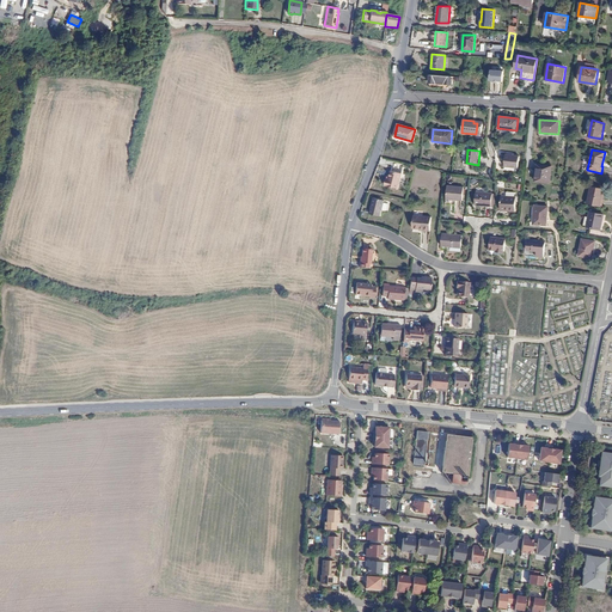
[(519,167),(520,157),(506,155),(505,166),(519,167)]
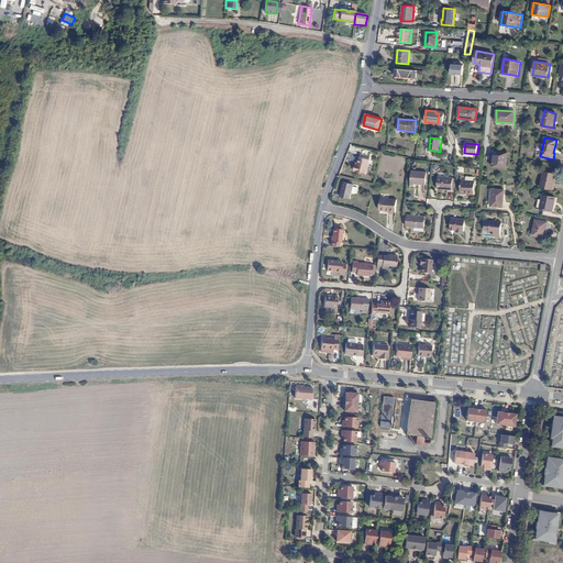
[(508,153),(494,151),(493,166),(506,168),(508,153)]
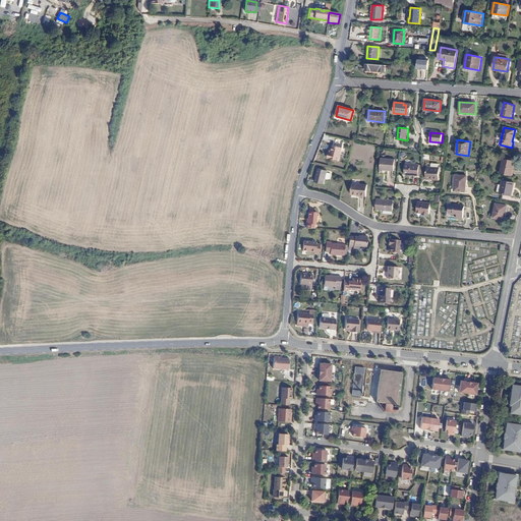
[(342,148),(333,146),(331,153),(329,152),(328,157),(339,160),(342,148)]
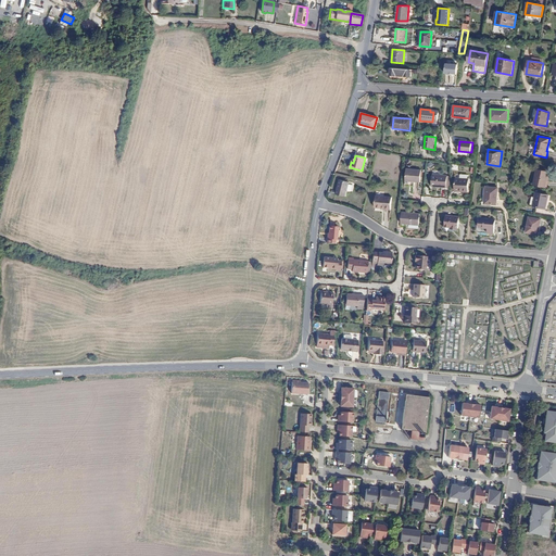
[(422,171),(407,168),(406,179),(414,180),(414,181),(420,182),(422,171)]
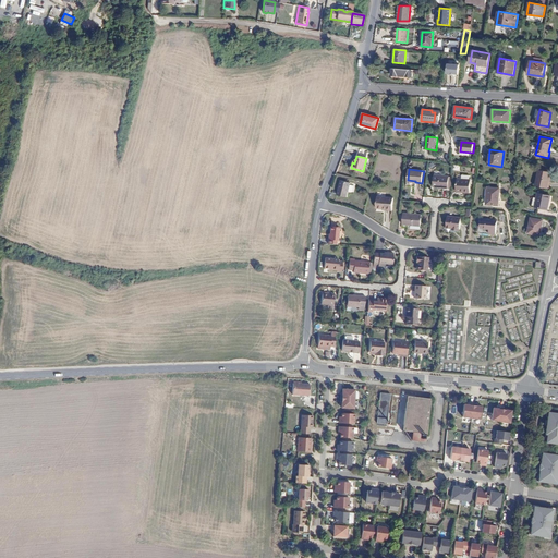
[(552,172),(538,170),(536,185),(548,187),(552,172)]
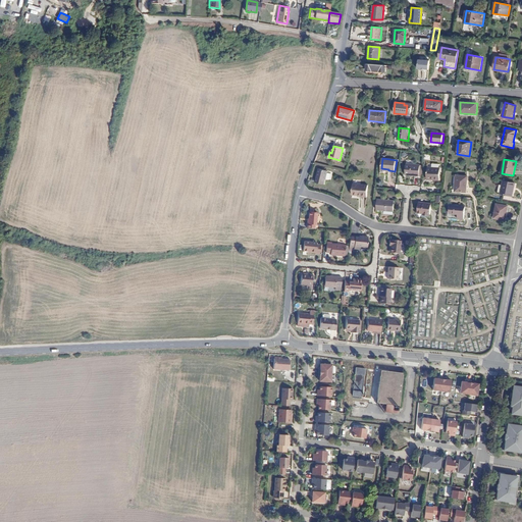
[(420,165),(407,164),(406,175),(419,176),(420,165)]
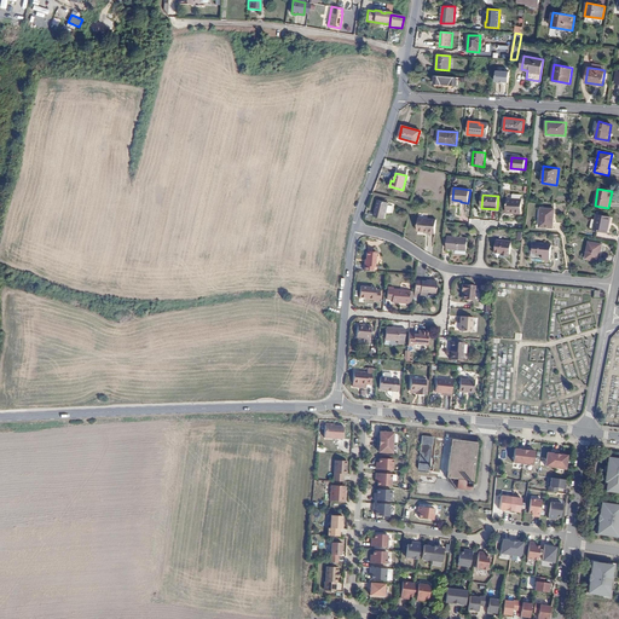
[(515,212),(515,213),(521,214),(522,200),(508,198),(507,210),(515,212)]
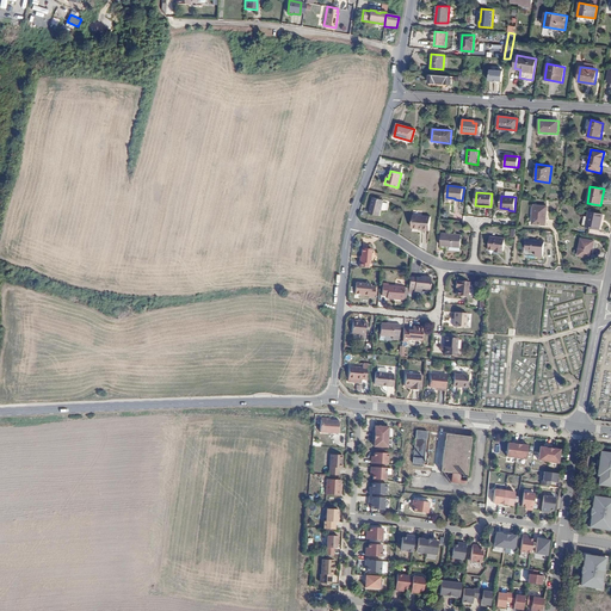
[(383,199),(374,197),(369,214),(380,216),(383,199)]
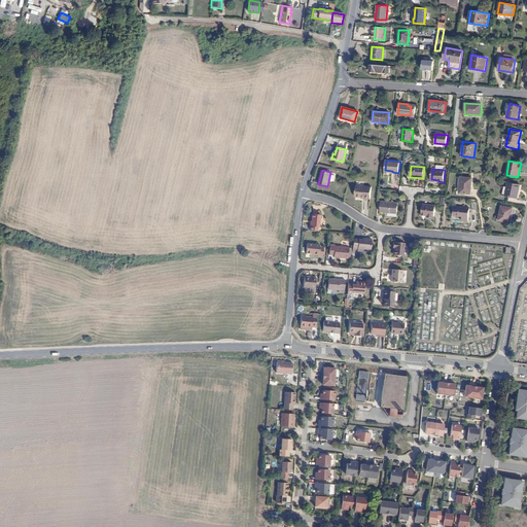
[(470,195),(472,178),(460,177),(460,185),(461,185),(460,194),(470,195)]
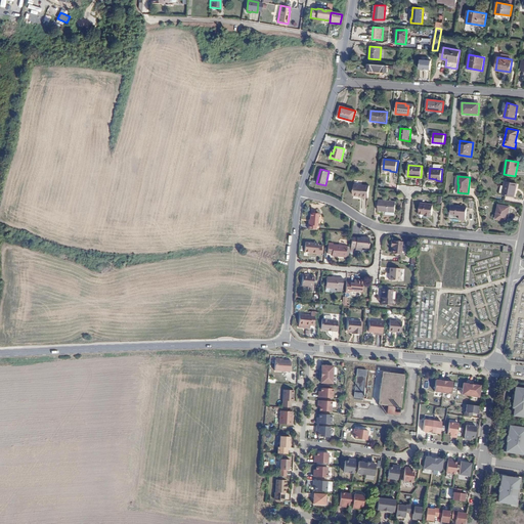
[(515,197),(517,184),(506,181),(503,194),(515,197)]
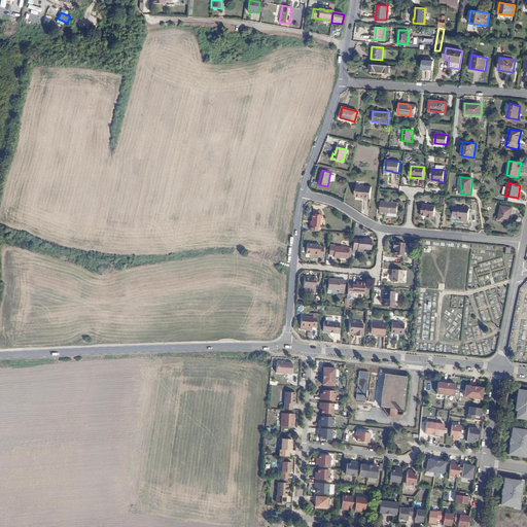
[(356,197),(362,197),(365,198),(365,199),(371,200),(372,187),(357,185),(356,197)]
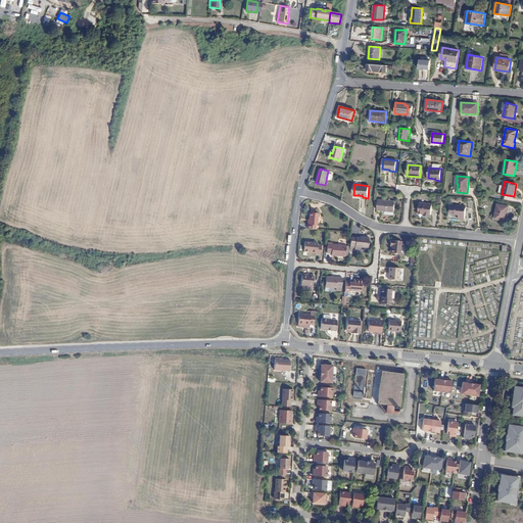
[(395,201),(379,199),(378,210),(394,212),(395,201)]
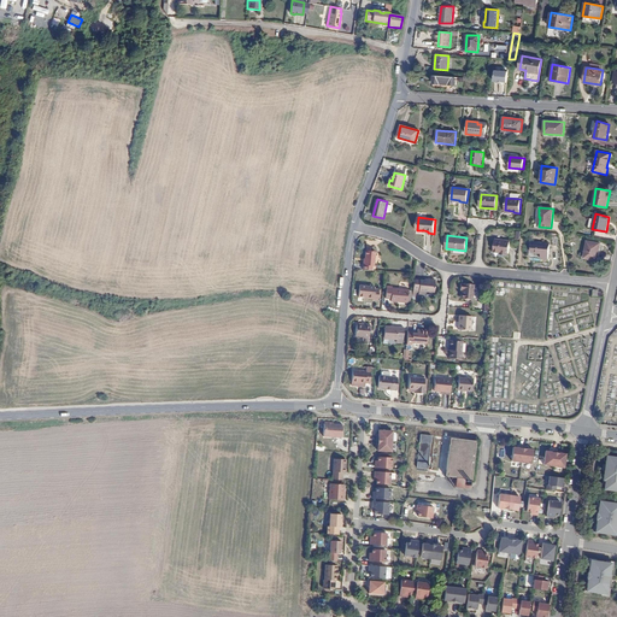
[(510,240),(495,239),(493,252),(503,252),(503,254),(507,254),(507,253),(509,253),(510,240)]
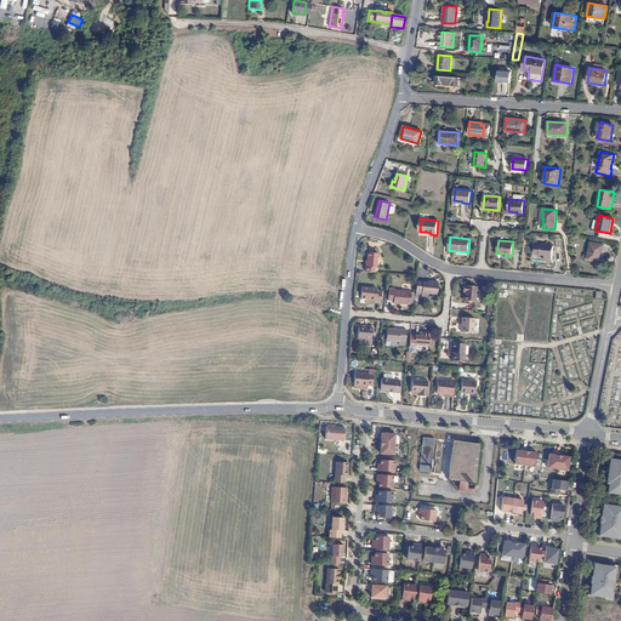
[(602,262),(604,245),(591,243),(587,260),(602,262)]
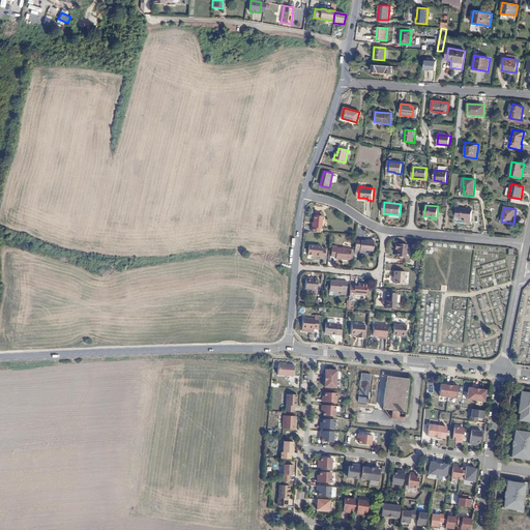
[(472,210),(458,208),(458,216),(466,217),(466,223),(471,223),(472,210)]
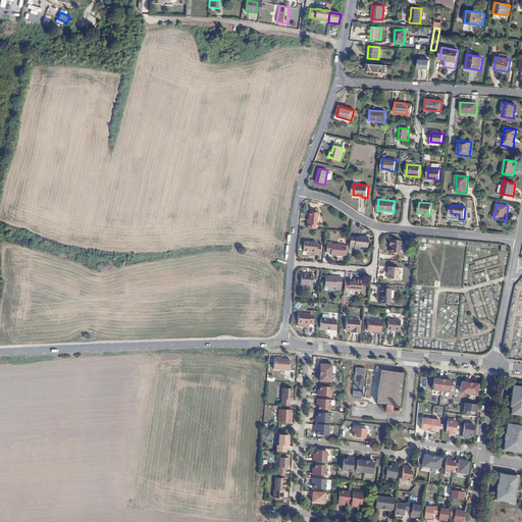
[(308,220),(307,228),(314,229),(315,224),(316,225),(317,213),(309,212),(309,221),(308,220)]
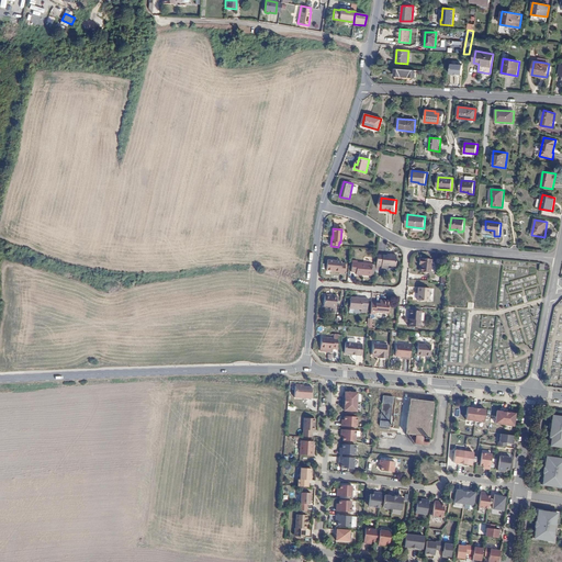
[(391,256),(378,255),(375,268),(379,268),(379,266),(382,266),(381,268),(386,268),(386,266),(395,267),(396,255),(391,255),(391,256)]
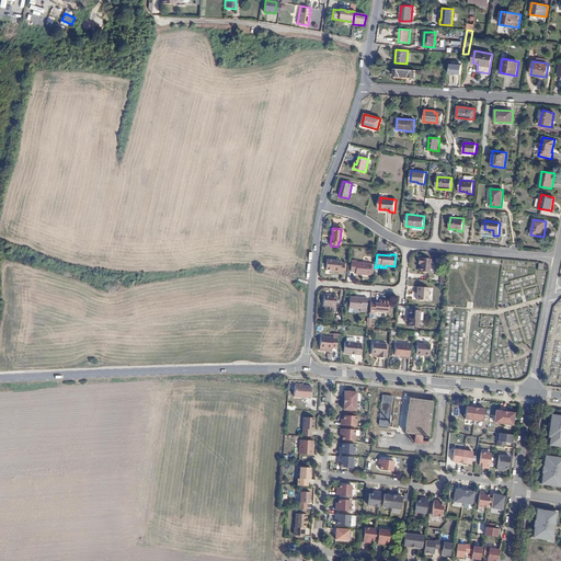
[(421,264),(420,272),(430,273),(431,259),(421,258),(421,259),(419,259),(419,264),(420,264),(421,264)]
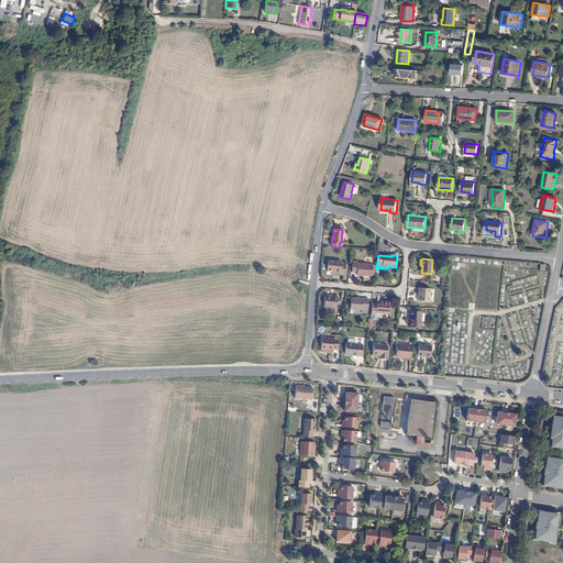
[(340,275),(342,275),(344,264),(341,264),(341,262),(328,261),(327,271),(331,272),(335,272),(335,273),(340,274),(340,275)]
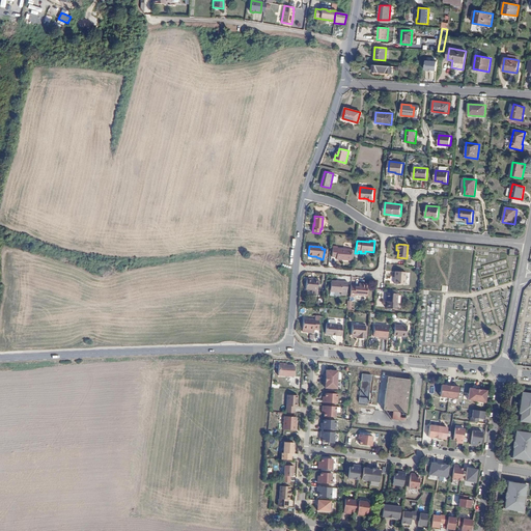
[(352,250),(333,249),(333,257),(337,258),(337,259),(352,260),(352,250)]
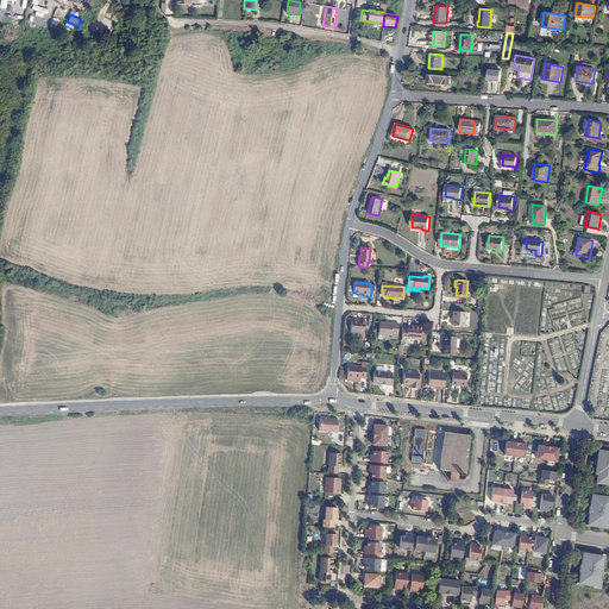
[(465,313),(453,312),(452,326),(464,327),(465,313)]
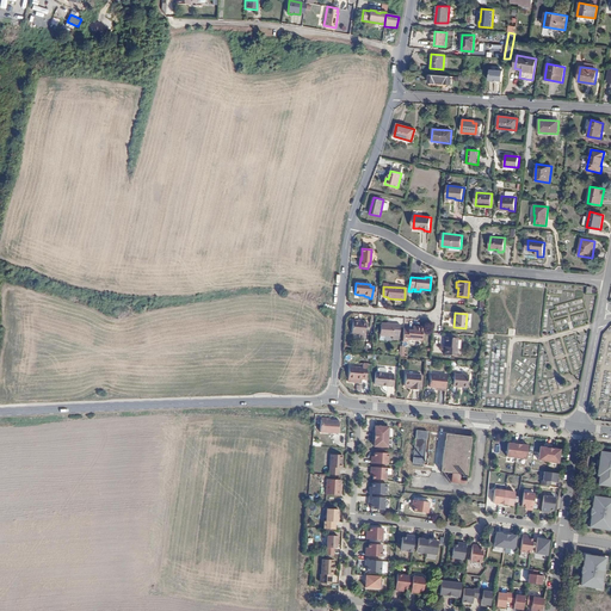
[(366,322),(362,321),(362,323),(353,322),(352,333),(359,334),(359,340),(365,340),(366,322)]
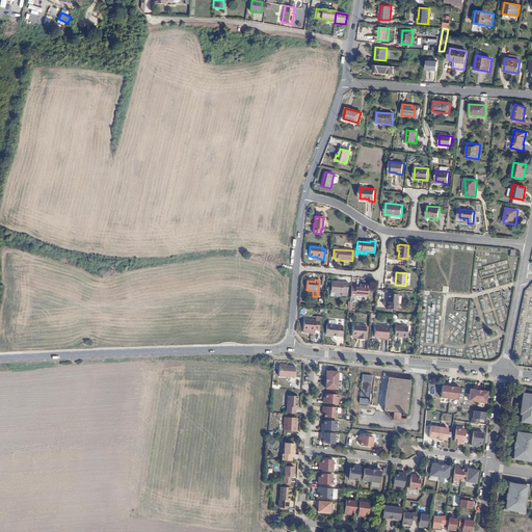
[(342,292),(348,292),(349,283),(343,283),(343,284),(340,283),(337,283),(337,282),(333,282),(331,292),(342,293),(342,292)]
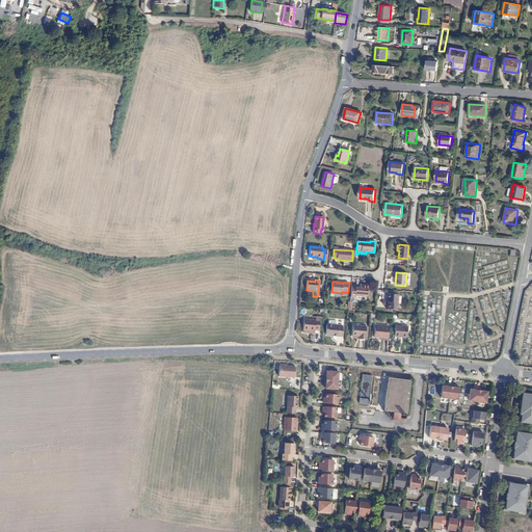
[(360,287),(351,286),(351,295),(355,296),(355,294),(368,295),(369,287),(364,287),(364,285),(360,285),(360,287)]
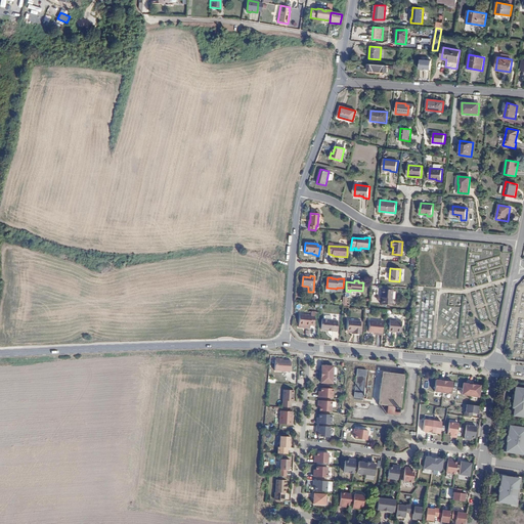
[(393,287),(384,287),(384,290),(383,290),(383,295),(384,295),(384,298),(383,304),(392,305),(393,291),(393,287)]
